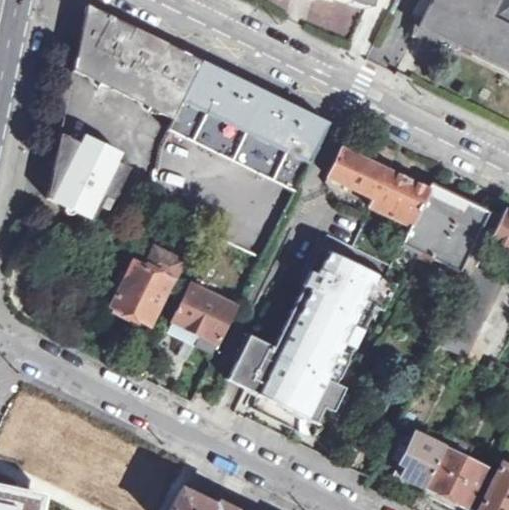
[(432,0),(420,26),(508,69),(508,0),(432,0)]
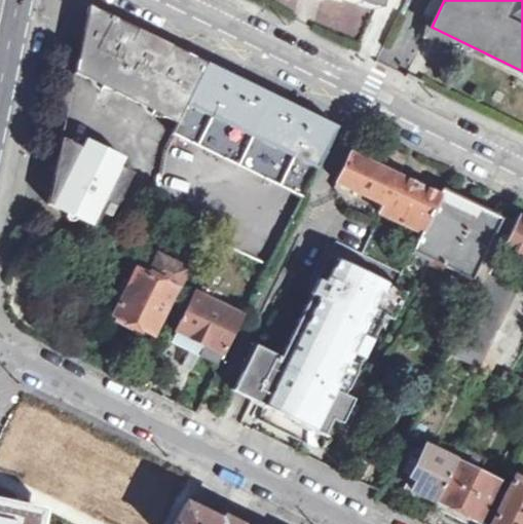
[(140,26),(92,3),(78,71),(103,82),(126,35),(133,38),(140,26)]
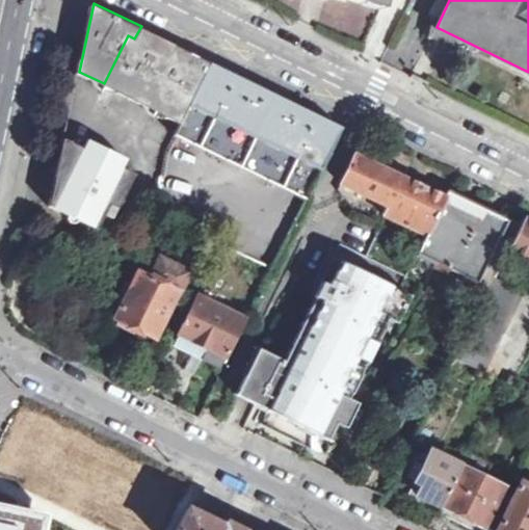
[(212,61),(175,43),(167,55),(134,38),(128,35),(104,83),(182,122),(212,62),(212,61)]
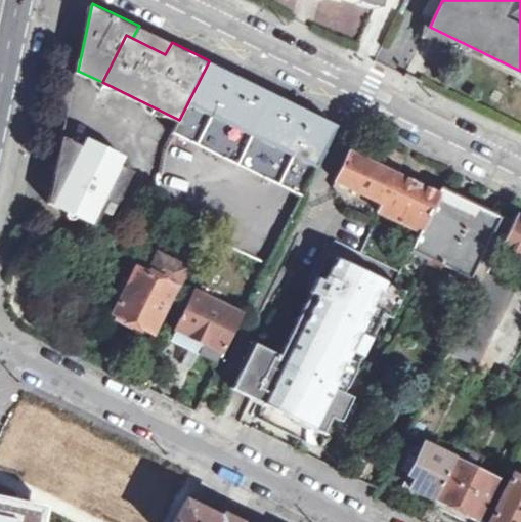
[(209,61),(179,120),(173,131),(304,194),(339,124),(209,61)]
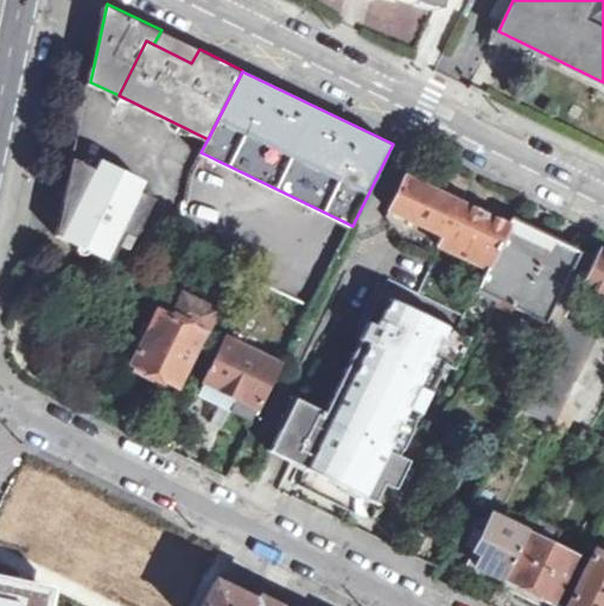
[(102,157),(97,168),(112,175),(116,165),(102,157)]
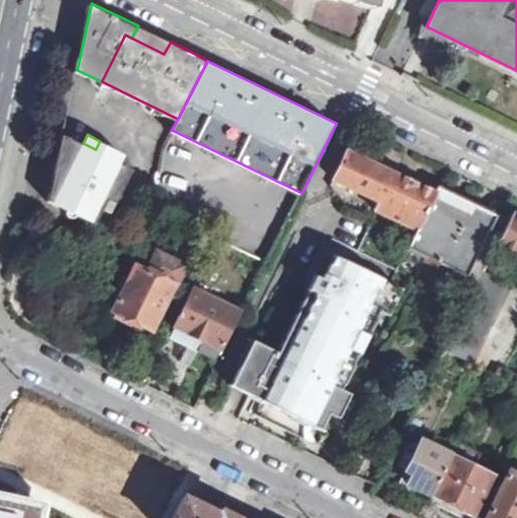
[(98,222),(103,209),(114,214),(135,171),(122,164),(109,157),(114,147),(100,141),(95,149),(83,143),(71,137),(58,163),(68,168),(57,190),(52,192),(50,199),(98,222)]
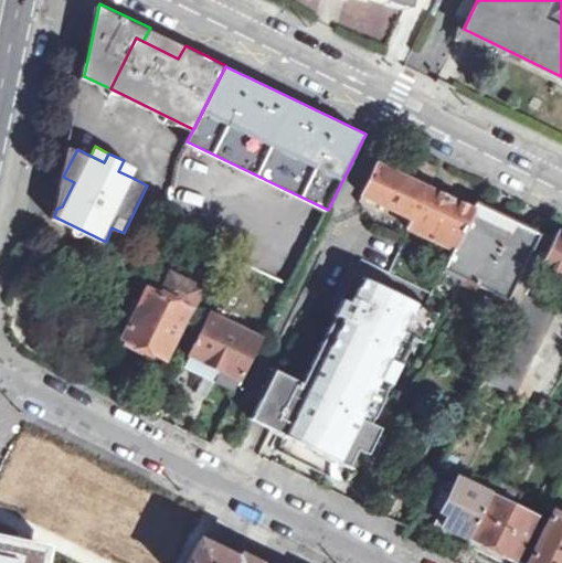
[(118,171),(133,178),(137,167),(124,160),(118,171)]
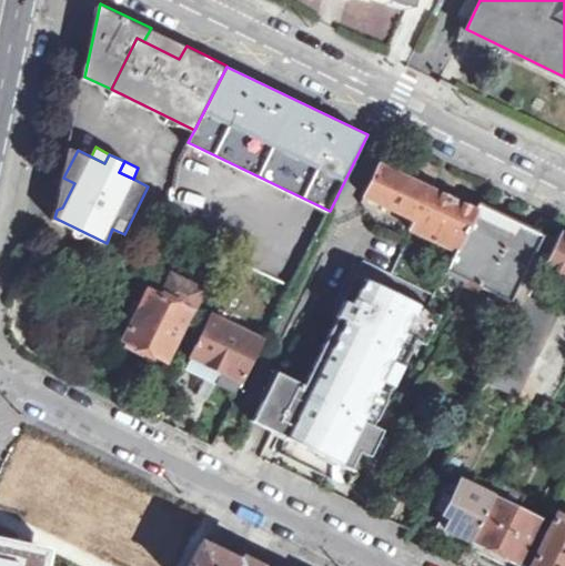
[(458,251),(477,209),(381,164),(366,194),(370,195),(366,201),(406,221),(405,225),(458,251)]
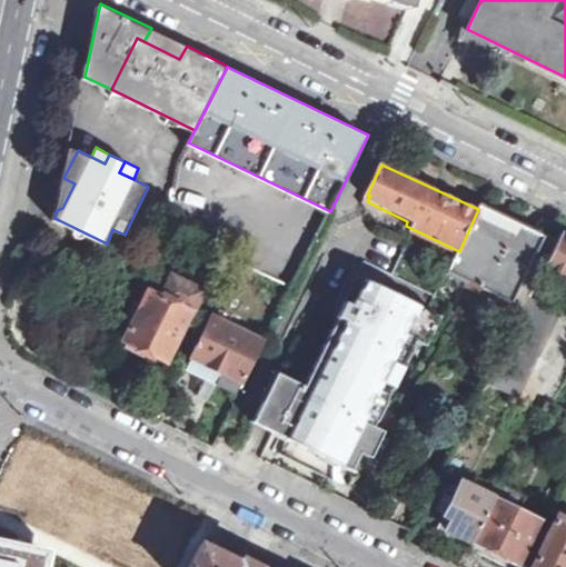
[(536,287),(547,265),(558,241),(480,204),(478,209),(459,251),(450,270),(526,307),(533,295),(536,287)]
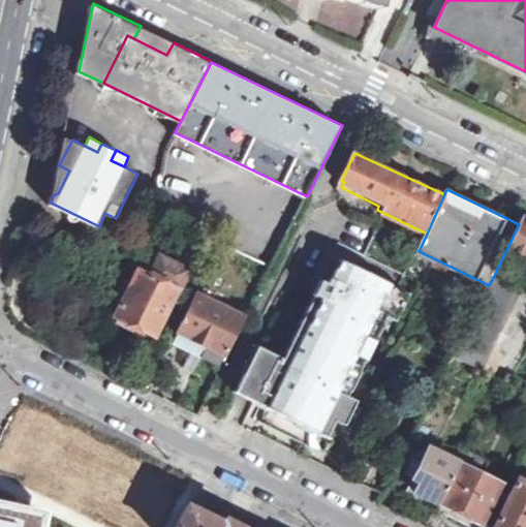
[(525,215),(524,215),(523,215),(519,224),(508,246),(525,254),(525,215)]
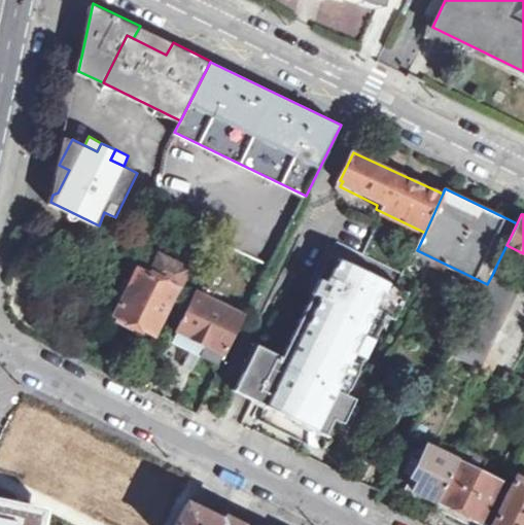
[(150,272),(175,285),(179,286),(188,268),(160,253),(150,272)]
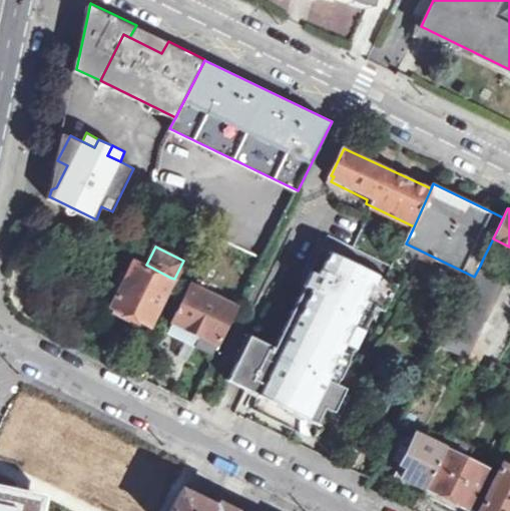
[(330,249),(328,254),(335,259),(337,252),(330,249)]
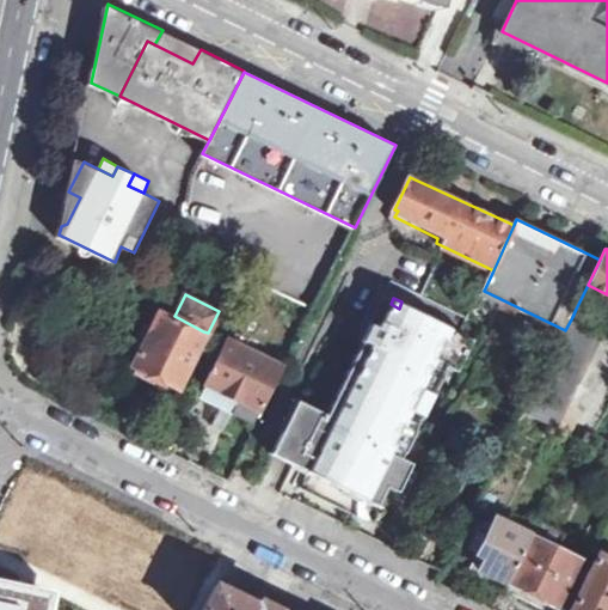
[(461,331),(401,302),(399,309),(391,304),(382,321),(375,317),(364,339),(366,340),(327,420),(333,422),(311,470),(380,504),(404,456),(394,452),(433,372),(442,377),(450,354),(461,331)]
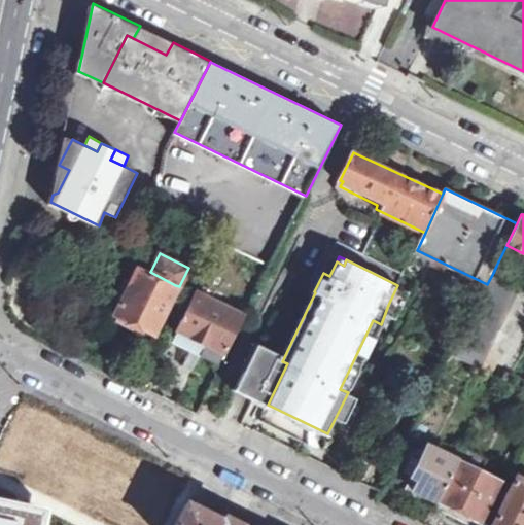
[(153,331),(175,285),(150,272),(138,267),(131,282),(120,277),(105,310),(153,331)]
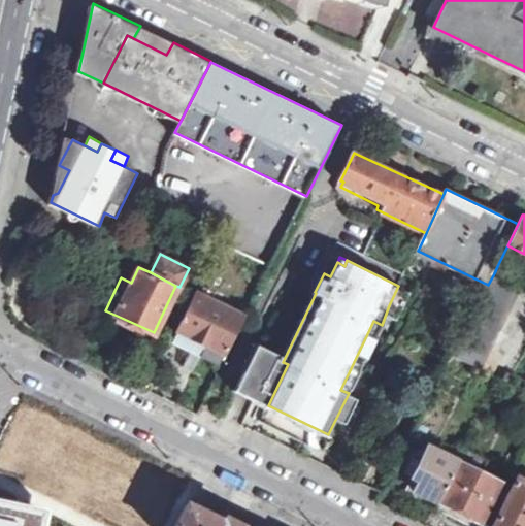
[(398,286),(389,305),(401,310),(411,292),(398,286)]
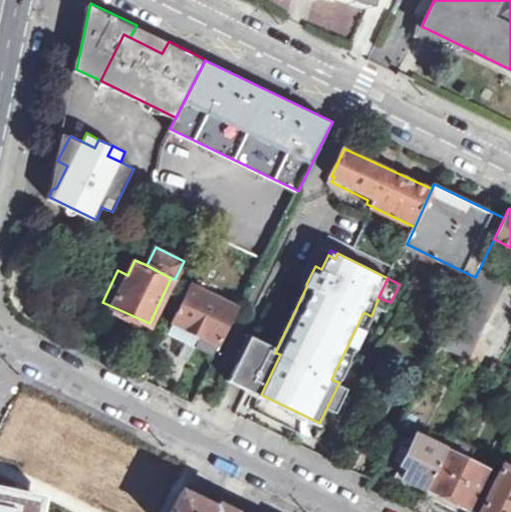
[(234,304),(191,283),(167,332),(184,341),(177,354),(187,359),(194,344),(211,353),(234,304)]
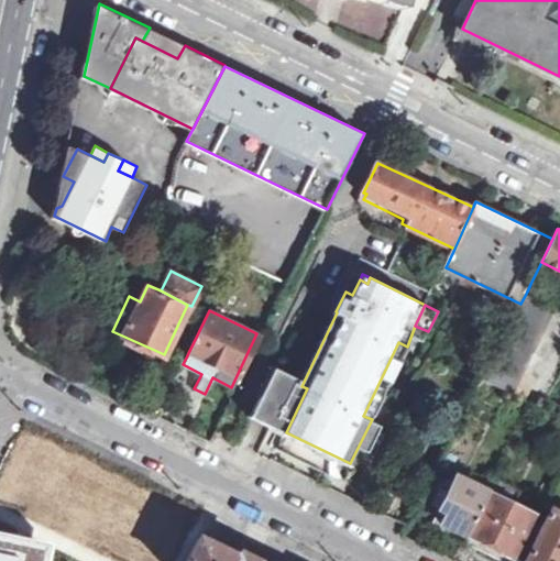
[(551,398),(544,395),(539,403),(547,407),(551,398)]
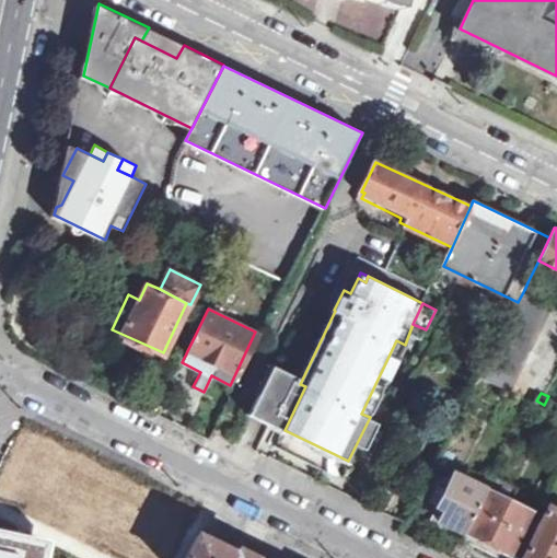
[(466,531),(487,488),(437,465),(424,495),(441,502),(431,522),(443,529),(447,521),(466,531)]
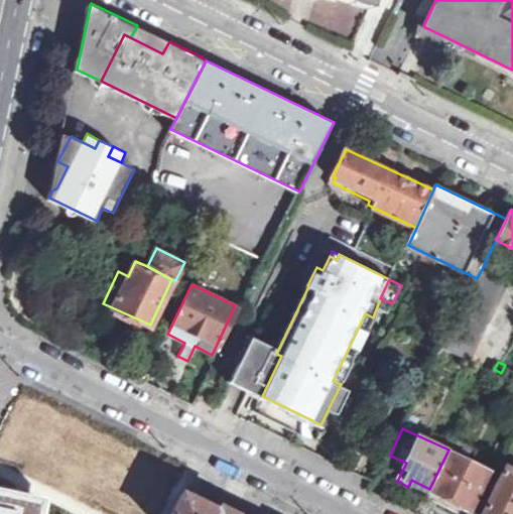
[(492,470),(449,450),(429,489),(472,510),(492,470)]
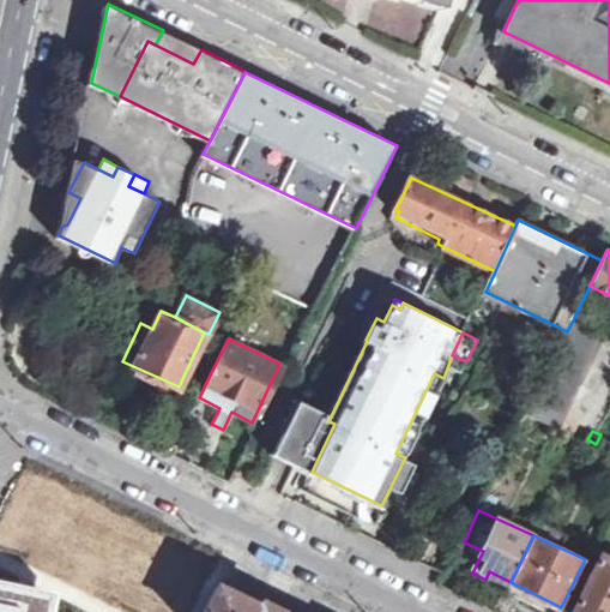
[(609,558),(603,556),(574,611),(609,611),(609,558)]
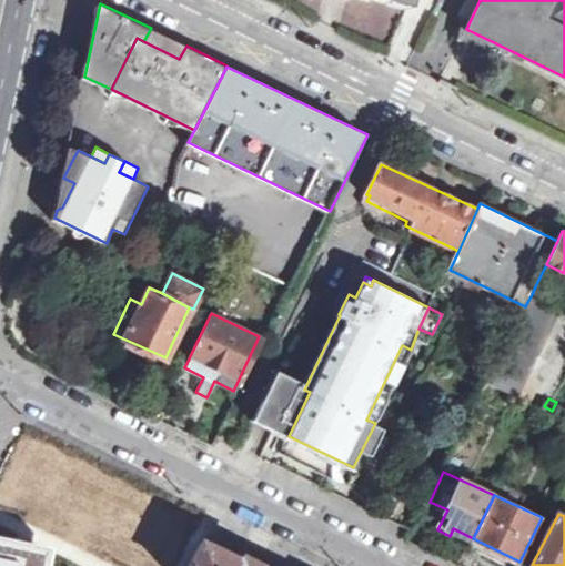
[(241,561),(180,531),(163,565),(260,565),(263,561),(245,552),(241,561)]
